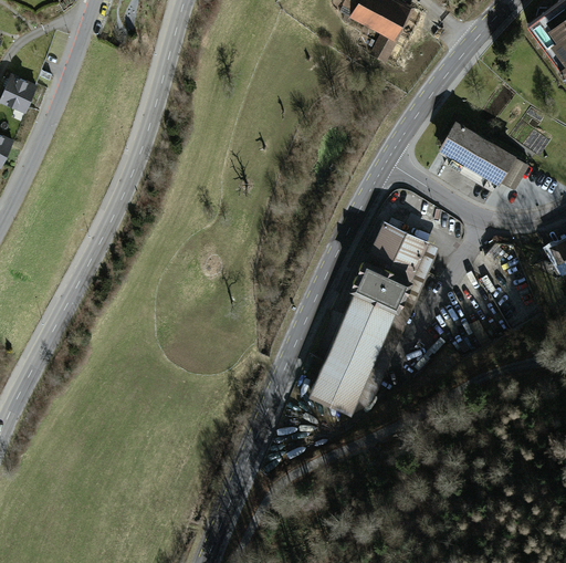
[(415,11),(394,0),(358,0),(349,18),(381,35),(371,55),(386,63),(415,11)]
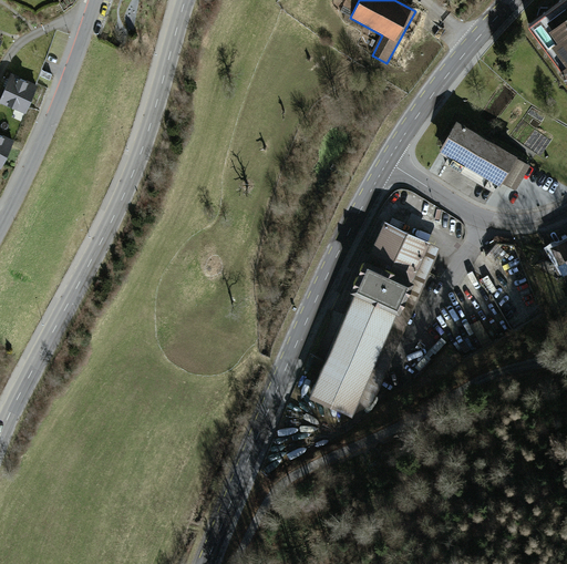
[(566,0),(529,28),(566,77),(566,0)]
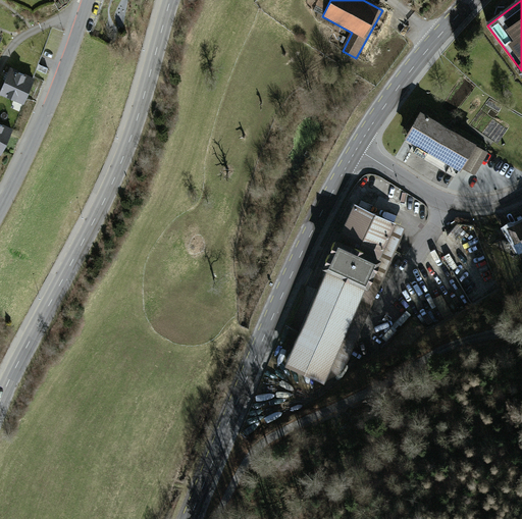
[(47,81),(21,73),(14,97),(40,104),(47,81)]
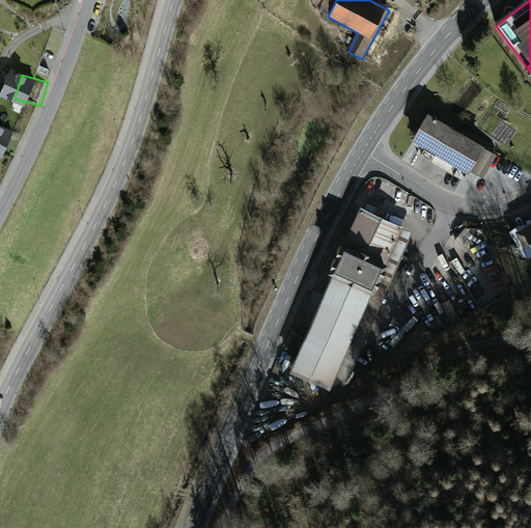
[(490,181),(501,161),(484,151),(486,147),(428,113),(412,141),(425,148),(420,157),(463,182),(470,169),(490,181)]
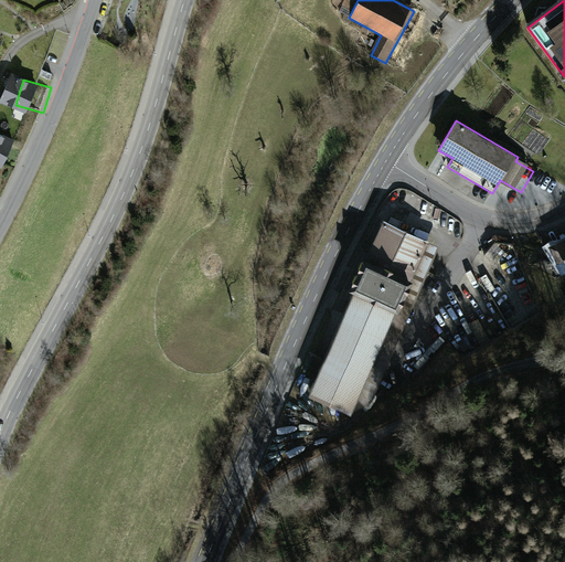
[(0,177),(4,180),(20,152),(0,142),(0,177)]
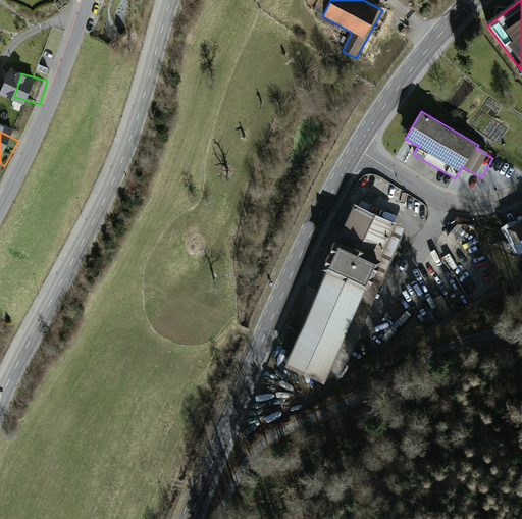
[(394,225),(352,207),(280,371),(321,390),(394,225)]
